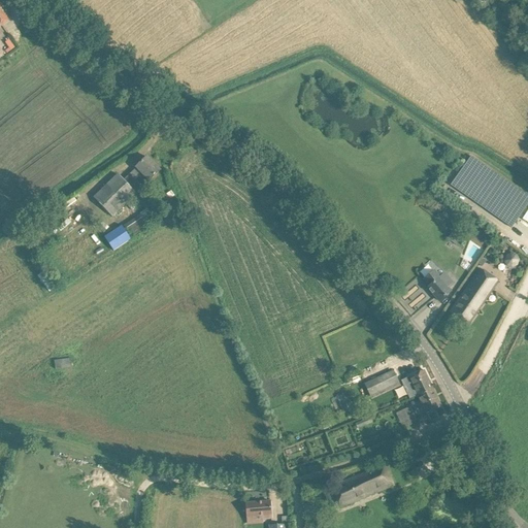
[(0,26),(2,26),(10,20),(0,4),(0,26)]
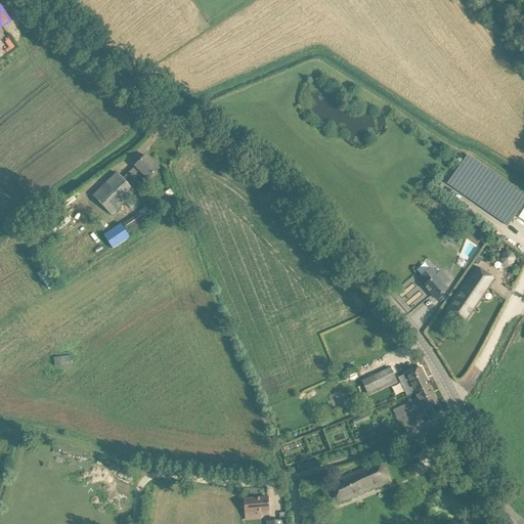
[(523,194),(467,155),(447,183),(508,226),(517,213),(521,215),(523,210),(523,194)]
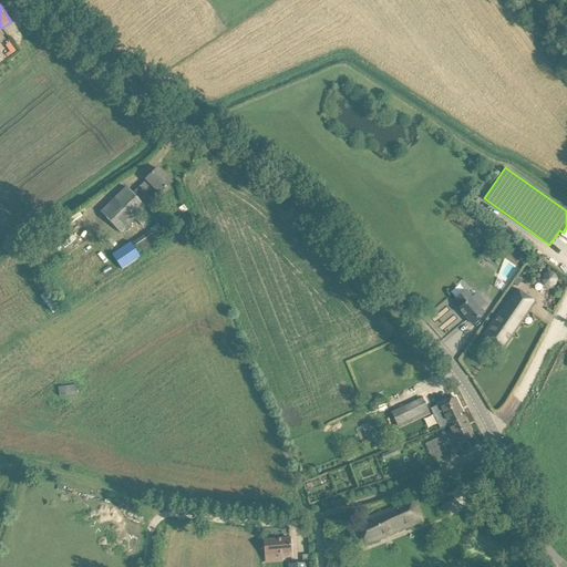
[(161,194),(164,191),(172,183),(157,168),(146,179),(132,194),(126,187),(100,212),(121,233),(153,202),(145,193),(152,185),(161,194)]
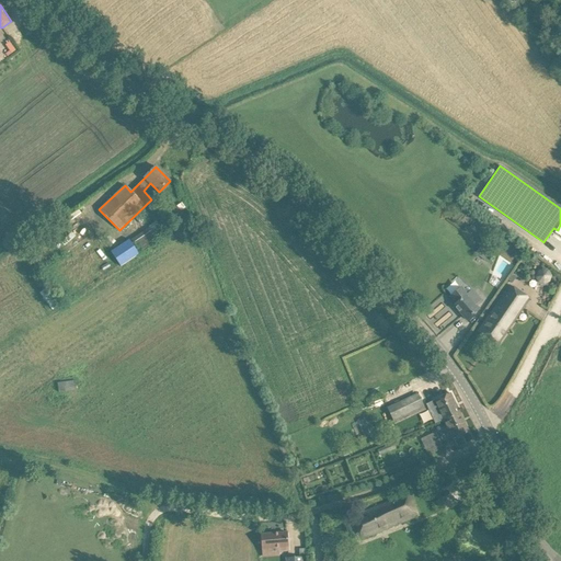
[(149,227),(132,239),(140,252),(158,240),(149,227)]
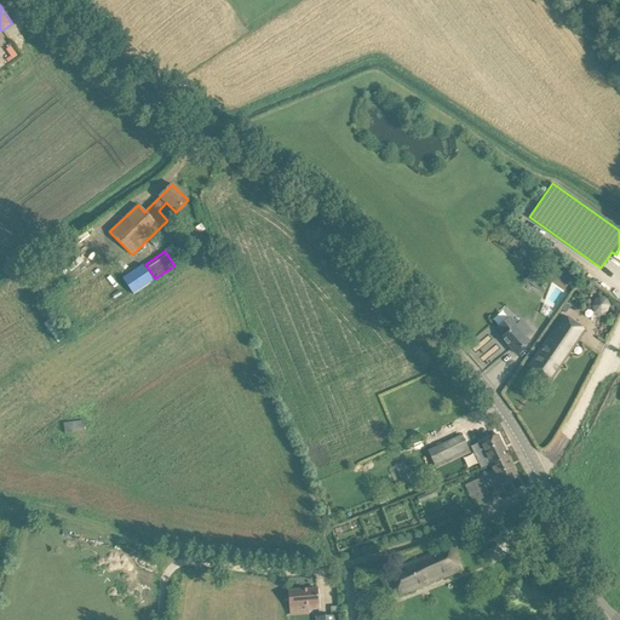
[(135,294),(154,280),(142,264),(122,277),(135,294)]
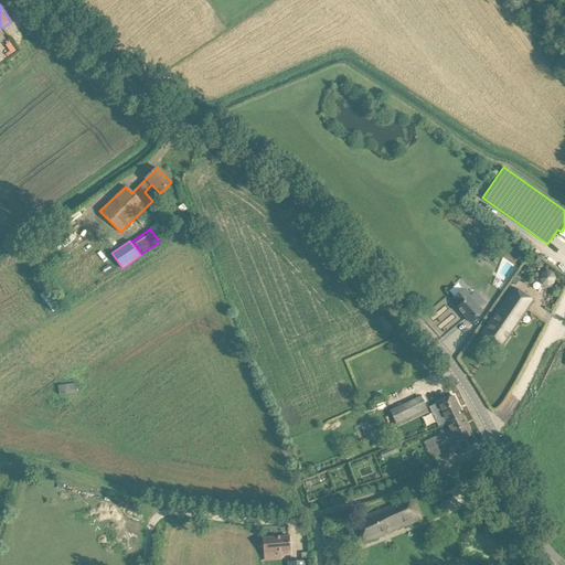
[(487,243),(478,255),(487,262),(497,249),(487,243)]
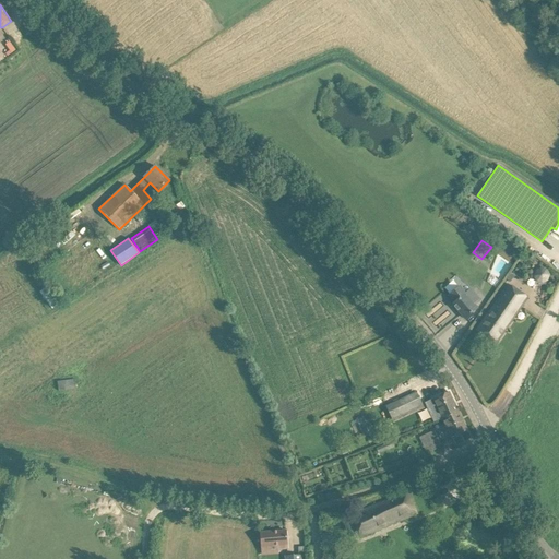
[(534,280),(547,283),(550,271),(537,268),(534,280)]
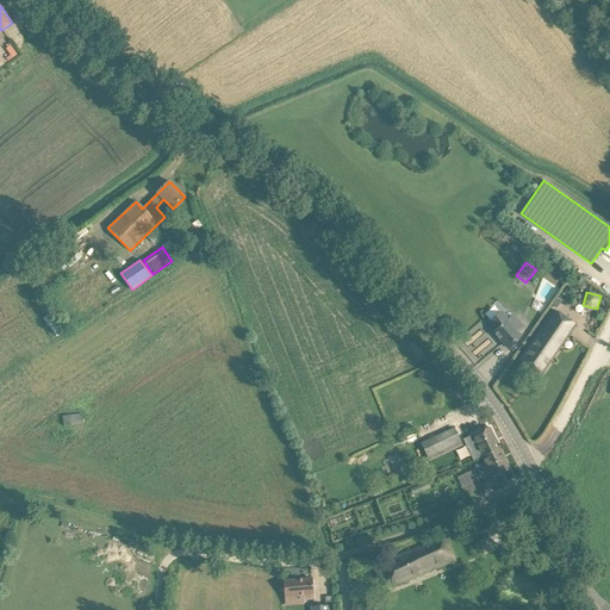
[(554,310),(520,361),(541,375),(576,325),(554,310)]
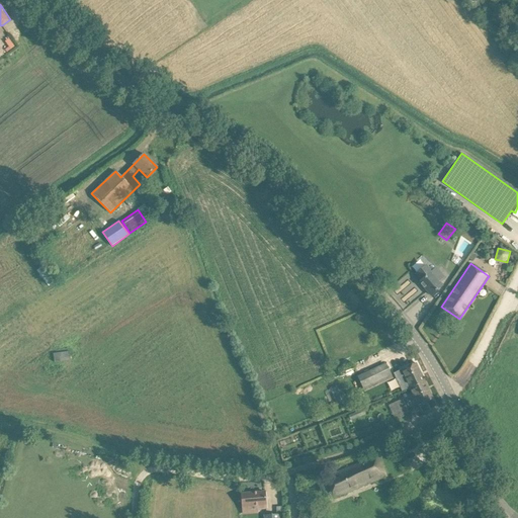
[(438,281),(443,277),(435,268),(431,272),(426,265),(416,274),(422,280),(420,282),(431,295),(442,286),(438,281)]
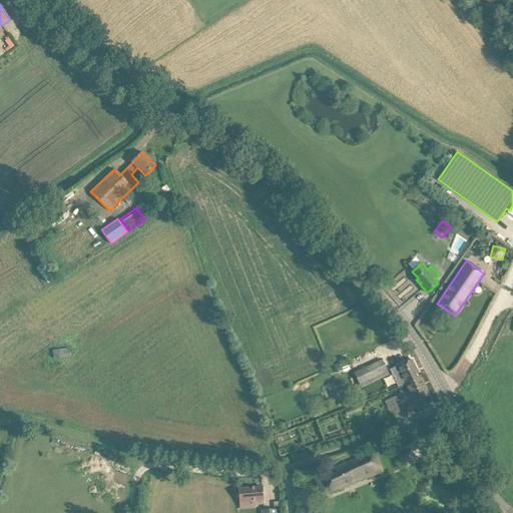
[(53,349),(54,357),(70,356),(70,348),(53,349)]
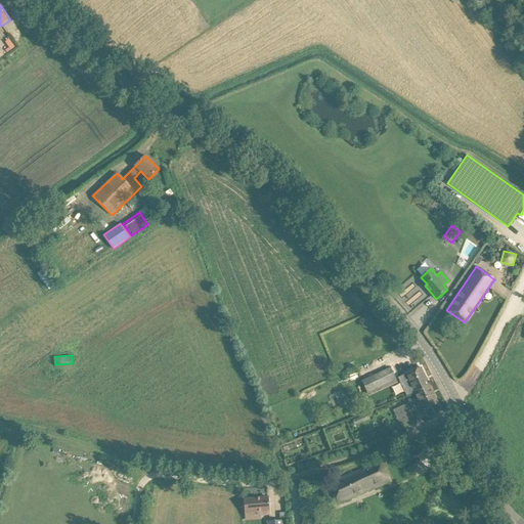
[(405,375),(415,393),(429,386),(421,367),(405,375)]
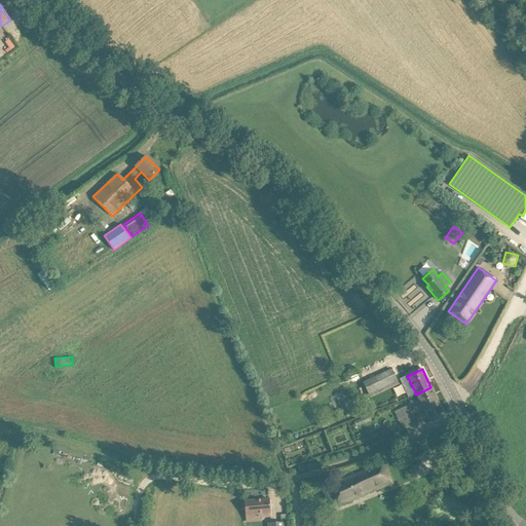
[(391,370),(364,383),(369,395),(397,381),(391,370)]
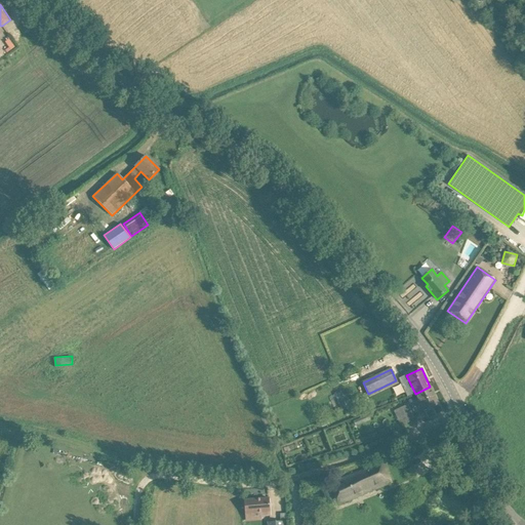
[(439,404),(430,387),(415,394),(417,398),(412,401),(414,406),(419,403),(423,411),(439,404)]
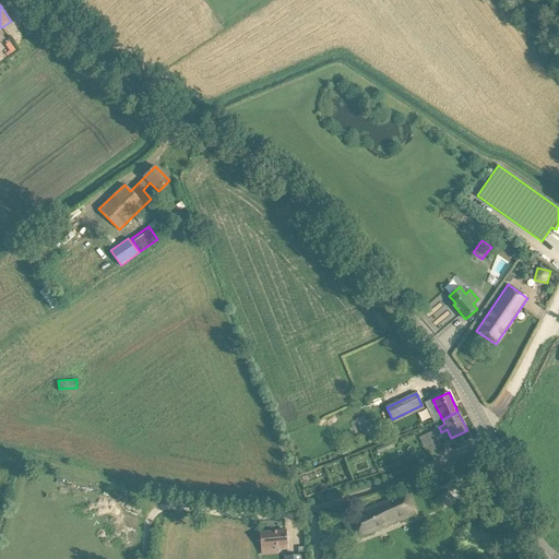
[(366,416),(356,420),(363,435),(372,429),(366,416)]
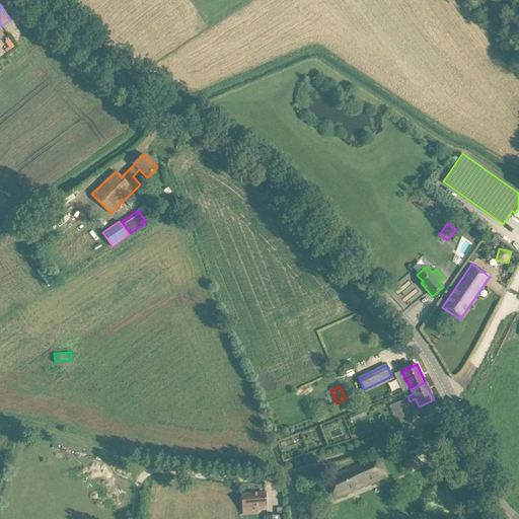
[(389,406),(391,411),(395,420),(410,414),(402,400),(389,406)]
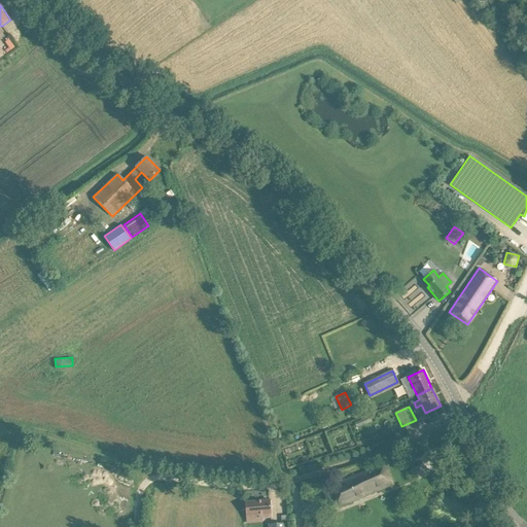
[(240,422),(242,428),(261,421),(259,415),(240,422)]
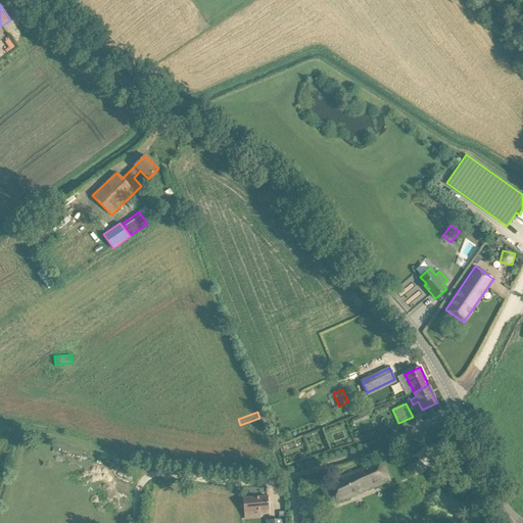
[(403,422),(406,429),(417,426),(415,418),(403,422)]
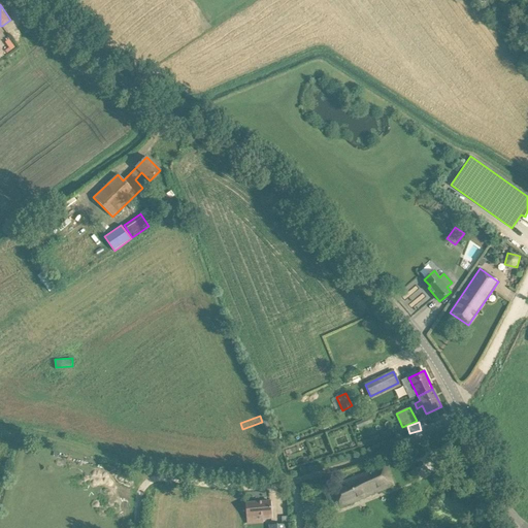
[(393,485),(386,465),(332,486),(340,506),(393,485)]
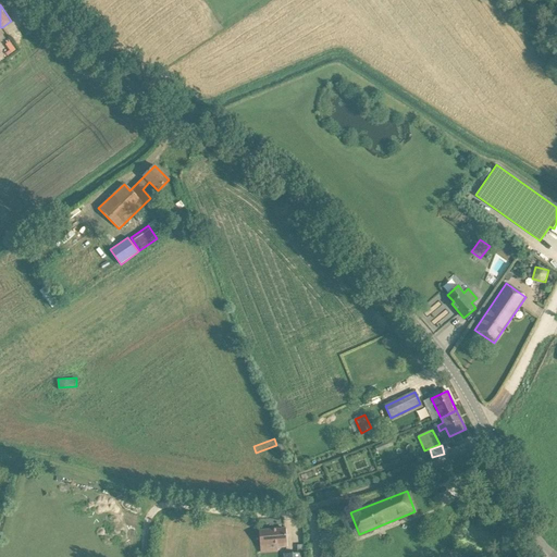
[(277,548),(286,547),(285,529),(259,531),(261,545),(277,544),(277,548)]
